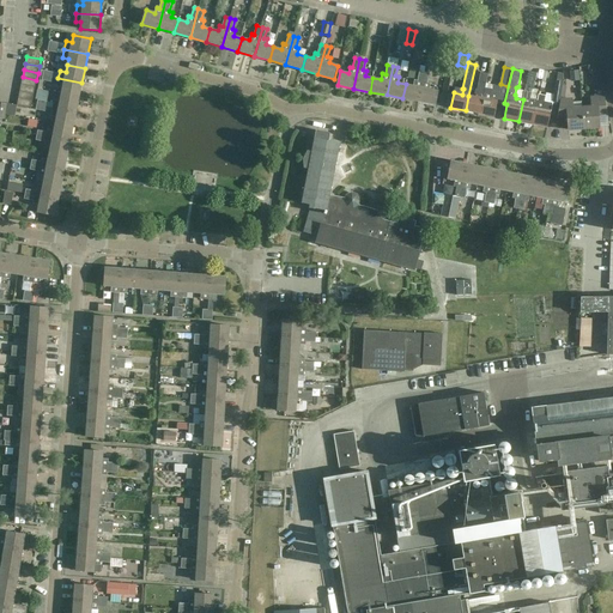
[(413,85),(406,84),(402,98),(419,102),(425,72),(419,71),(418,80),(414,80),(413,85)]
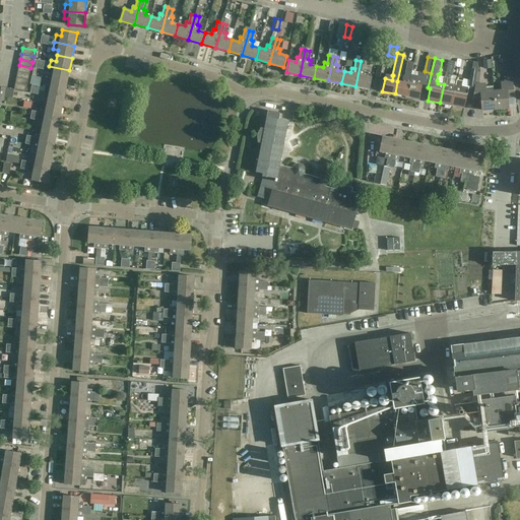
[(456,62),(449,60),(446,74),(453,76),(456,62)]
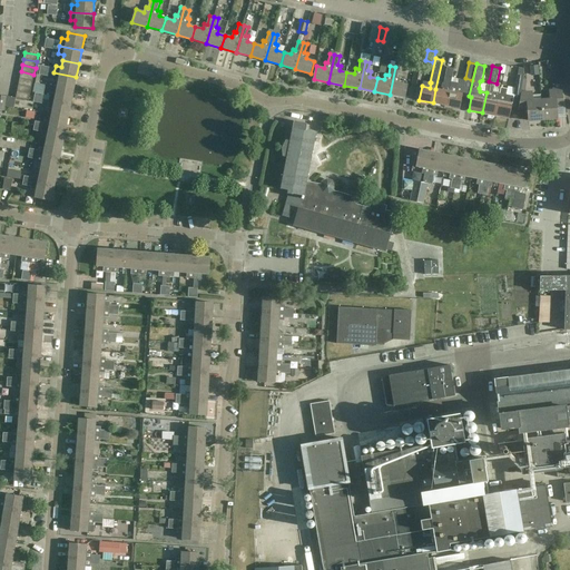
[(400,68),(395,67),(390,95),(405,98),(408,85),(400,82),(401,78),(397,77),(400,68)]
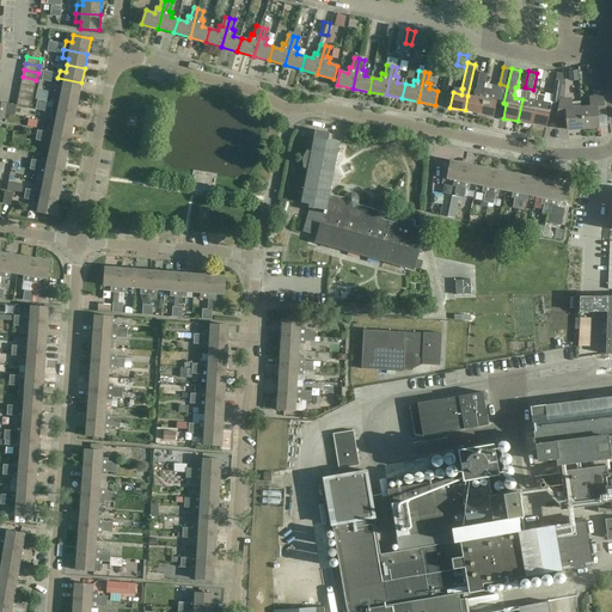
[(467,96),(465,110),(479,114),(482,98),(488,74),(479,72),(477,89),(475,89),(475,95),(476,96),(476,97),(467,96)]
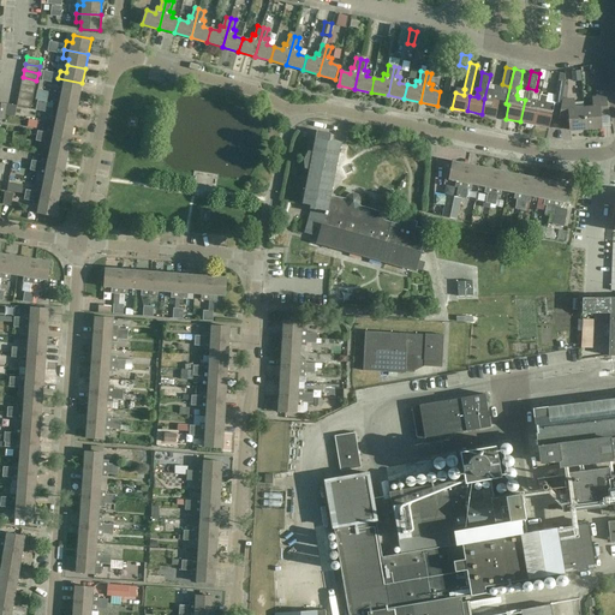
[(36,81),(23,77),(22,84),(35,88),(36,81)]
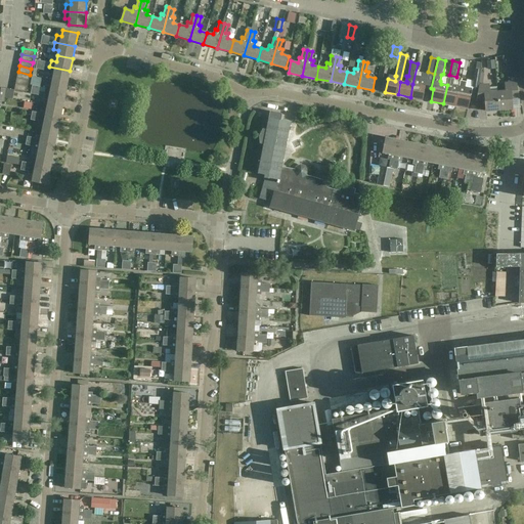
[(70,71),(49,67),(48,74),(53,75),(52,81),(68,84),(70,71)]
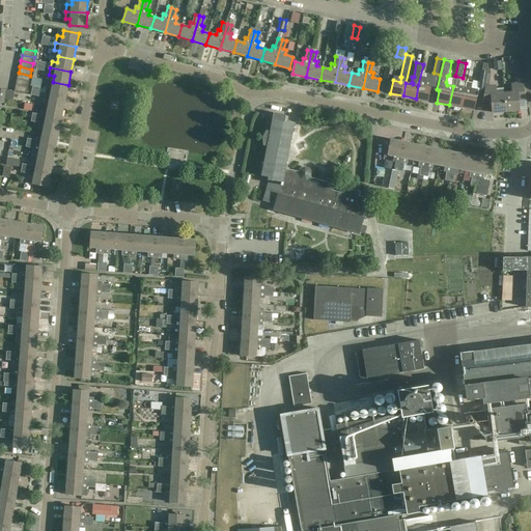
[(487,71),(482,70),(479,88),(484,89),(487,71)]
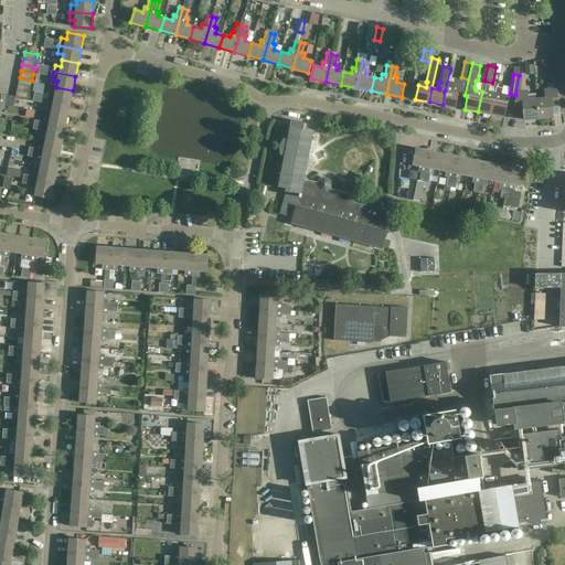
[(536,76),(525,75),(524,88),(535,88),(536,76)]
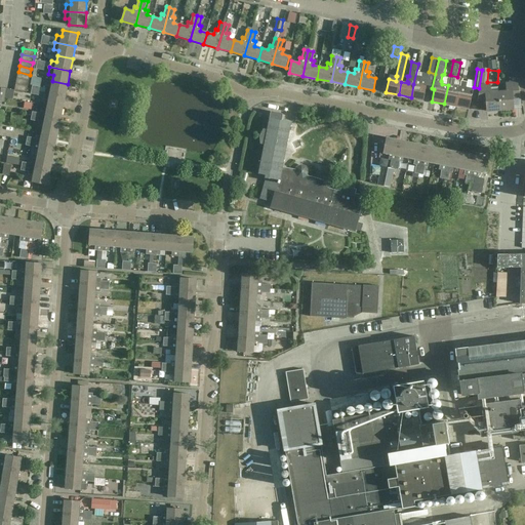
[(18,72),(16,78),(29,80),(30,75),(18,72)]
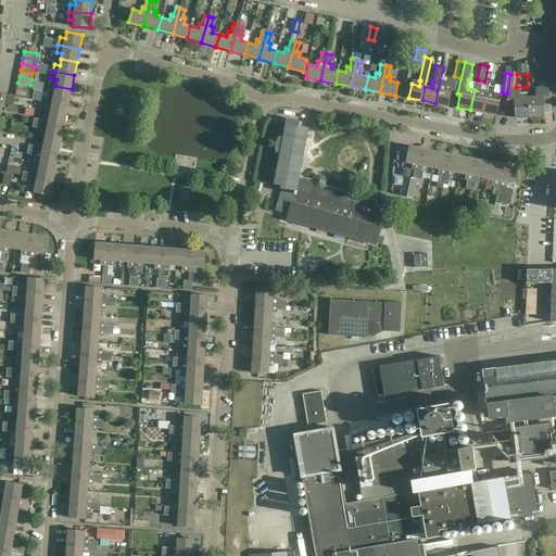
[(438,89),(436,103),(449,105),(452,92),(451,92),(454,78),(447,77),(446,84),(445,90),(438,89)]
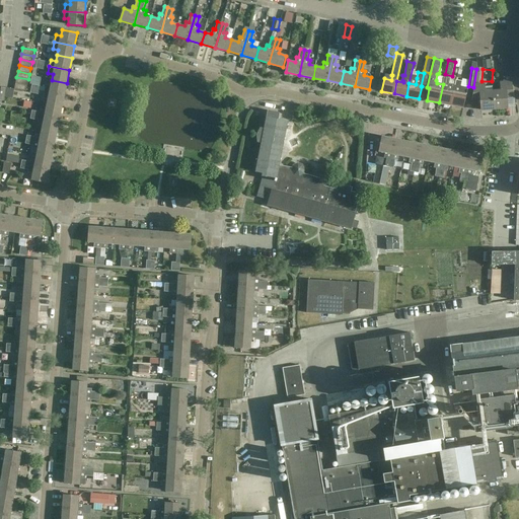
[(16,77),(15,83),(27,85),(28,79),(16,77)]
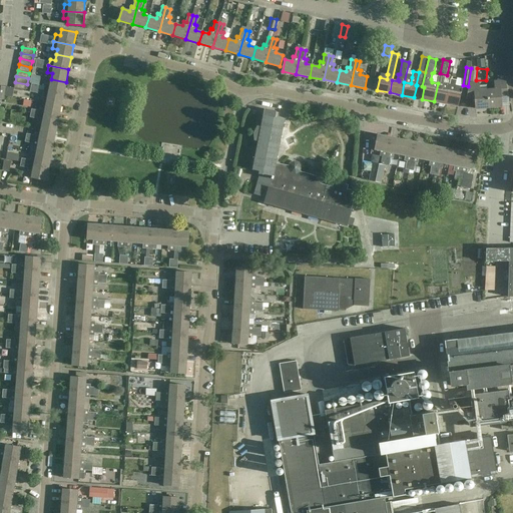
[(438,83),(434,101),(446,104),(450,84),(444,83),(445,78),(439,76),(438,83)]
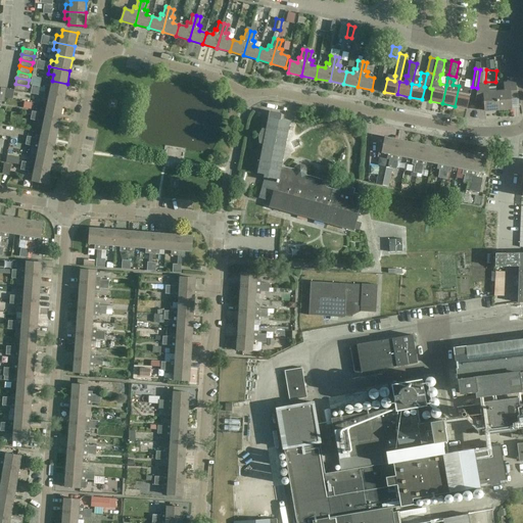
[(45,92),(64,96),(67,84),(52,81),(51,86),(46,85),(45,92)]
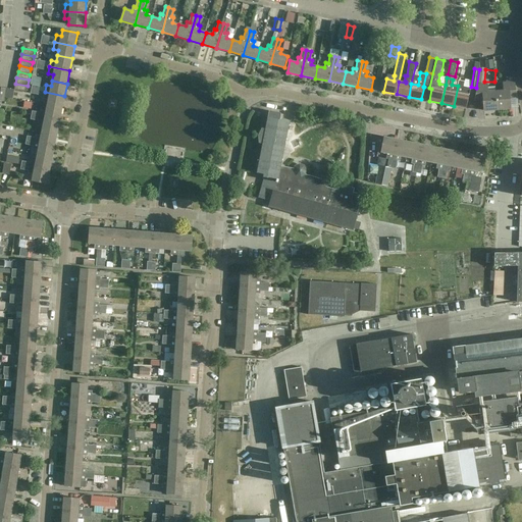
[(458,86),(454,106),(466,108),(469,96),(471,88),(464,86),(465,82),(459,81),(458,86)]
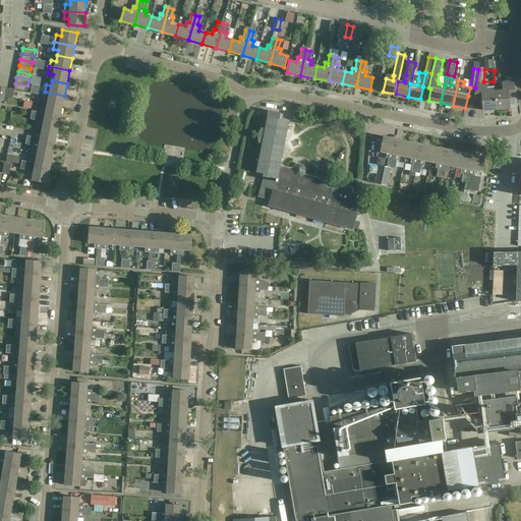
[(495,92),(497,110),(510,109),(509,96),(516,96),(513,82),(502,83),(503,91),(495,92)]
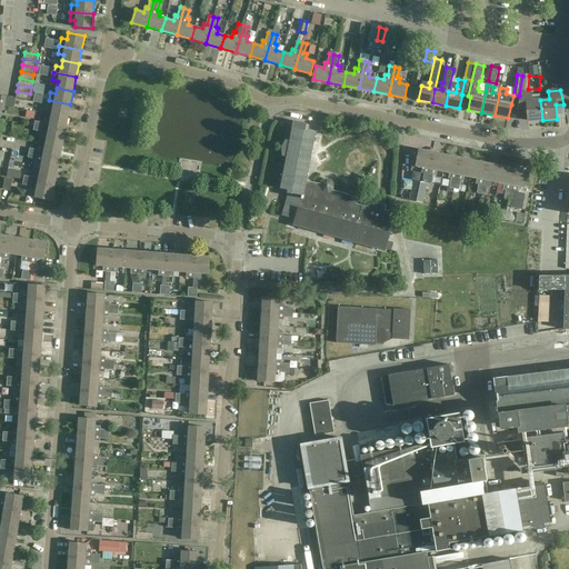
[(30,93),(17,91),(16,98),(29,100),(30,93)]
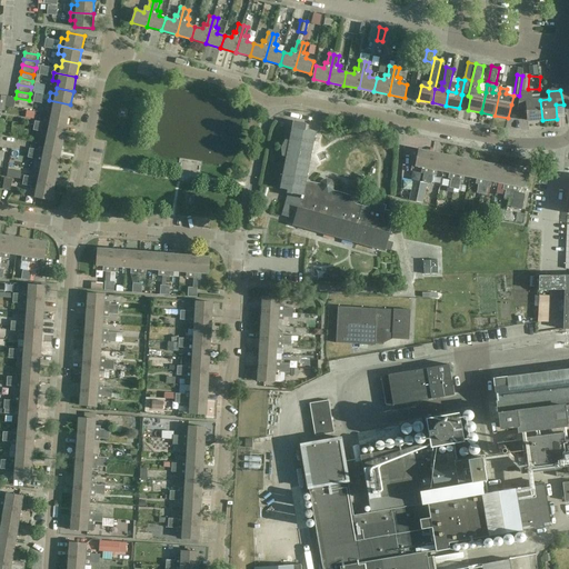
[(542,120),(540,100),(532,101),(531,92),(520,93),(518,108),(527,107),(527,121),(542,120)]
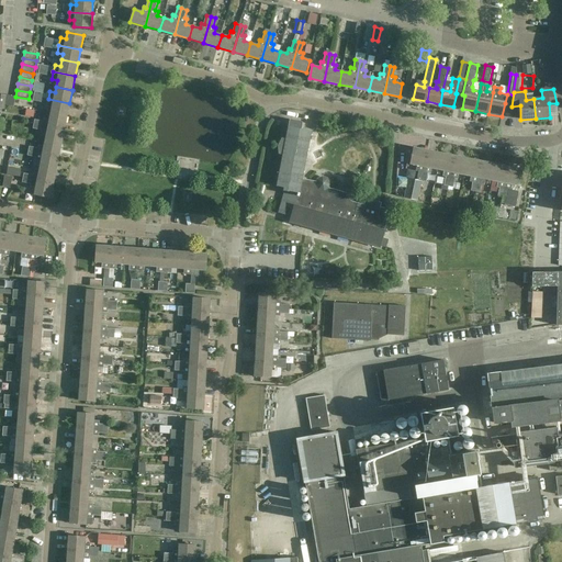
[(52,108),(51,113),(67,116),(69,103),(48,99),(46,107),(52,108)]
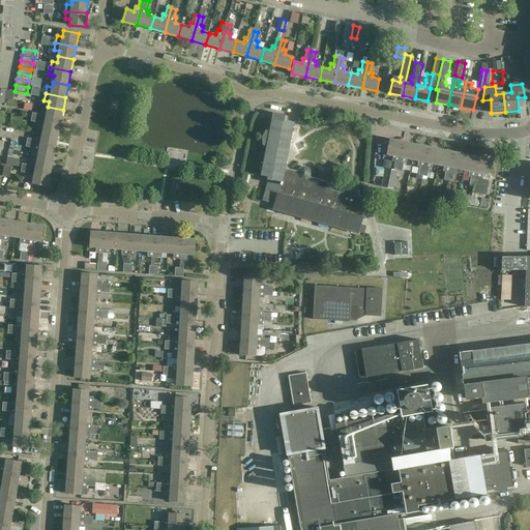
[(32,117),(60,123),(63,110),(48,107),(47,113),(41,112),(40,114),(32,113),(32,117)]
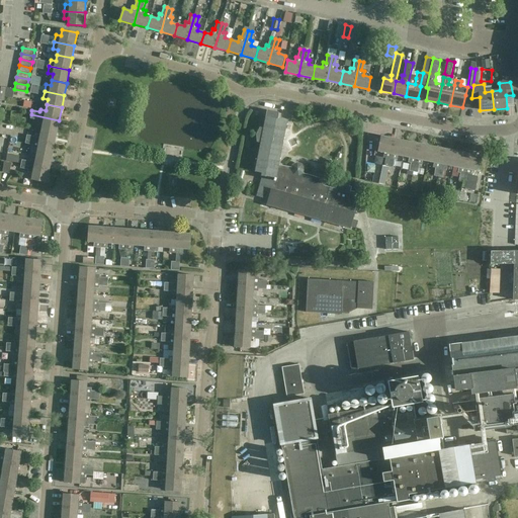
[(355,203),(358,193),(350,191),(352,187),(337,183),(336,188),(323,185),(325,179),(303,173),(303,171),(303,168),(303,166),(300,165),(298,164),(295,164),(293,166),(292,168),(278,165),(287,120),(277,119),(279,112),(267,110),(263,127),(260,127),(256,135),(257,143),(261,143),(255,171),(262,173),(261,176),(263,176),(257,196),(268,199),(267,204),(266,203),(266,204),(350,228),(351,227),(356,228),(358,221),(353,220),(355,212),(354,212),(357,203),(355,203)]
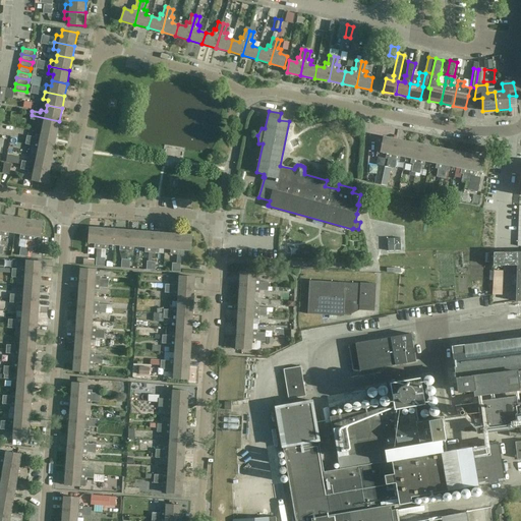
[(42,130),(57,133),(59,121),(32,115),(31,119),(39,121),(38,123),(43,124),(42,130)]
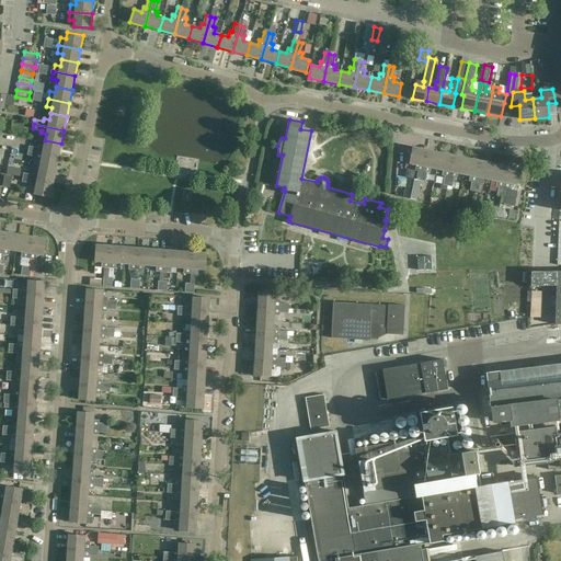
[(29,151),(58,157),(61,144),(45,140),(44,146),(38,145),(37,148),(29,146),(29,151)]
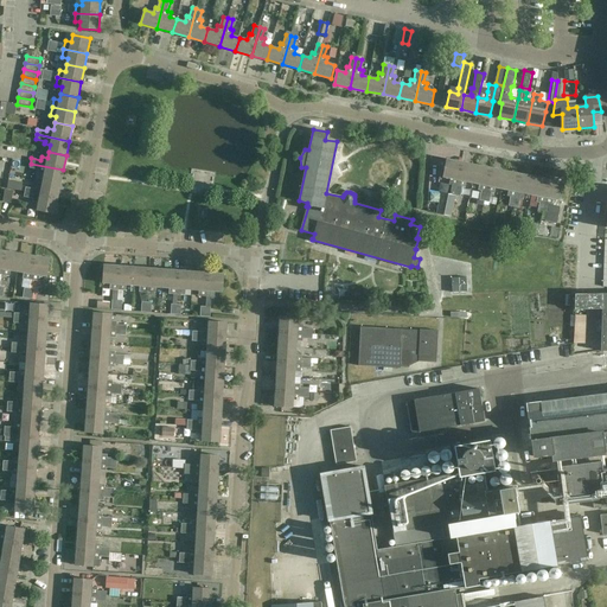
[(455,196),(462,163),(447,160),(443,178),(449,179),(448,185),(452,185),(451,195),(455,196)]
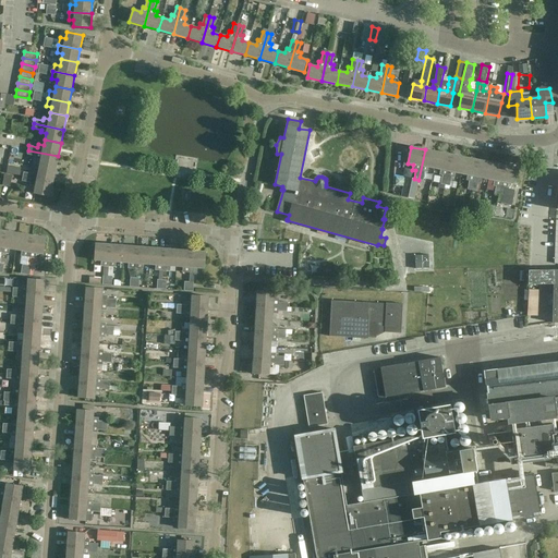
[(428,168),(435,169),(438,153),(425,149),(419,180),(423,181),(425,172),(427,173),(428,168)]
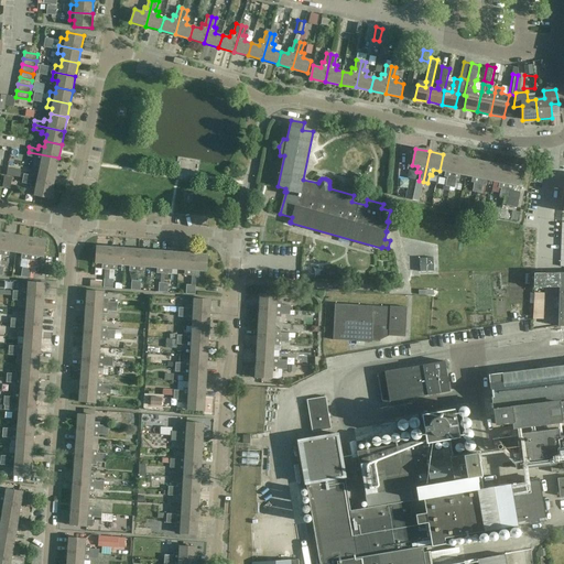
[(58,158),(29,152),(28,156),(36,158),(35,161),(41,162),(40,169),(56,172),(58,158)]
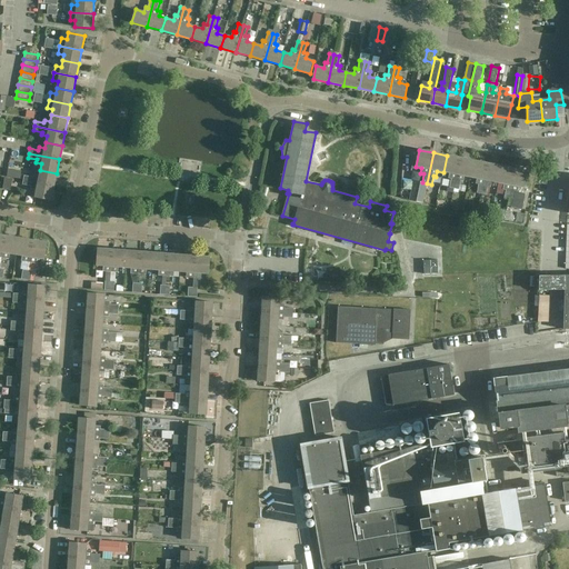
[(455,189),(460,158),(447,156),(443,172),(449,173),(448,179),(451,179),(449,188),(455,189)]
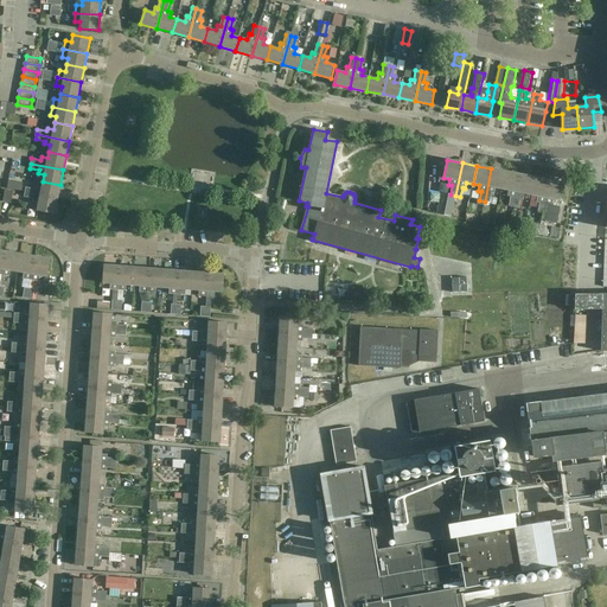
[(496,187),(503,190),(506,172),(491,168),(485,202),(490,203),(491,193),(494,195),(496,187)]
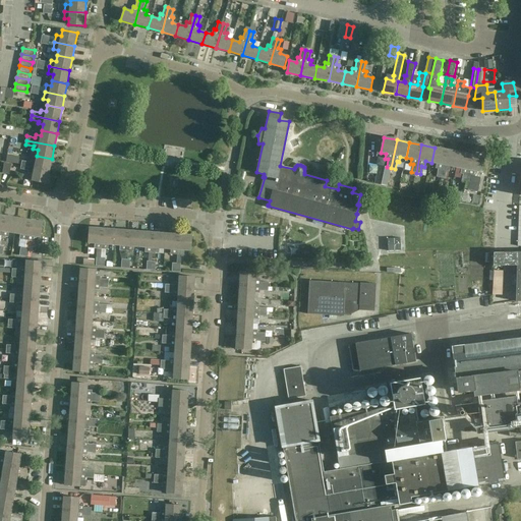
[(437,177),(441,178),(447,150),(435,148),(431,163),(437,164),(436,169),(438,169),(437,177)]
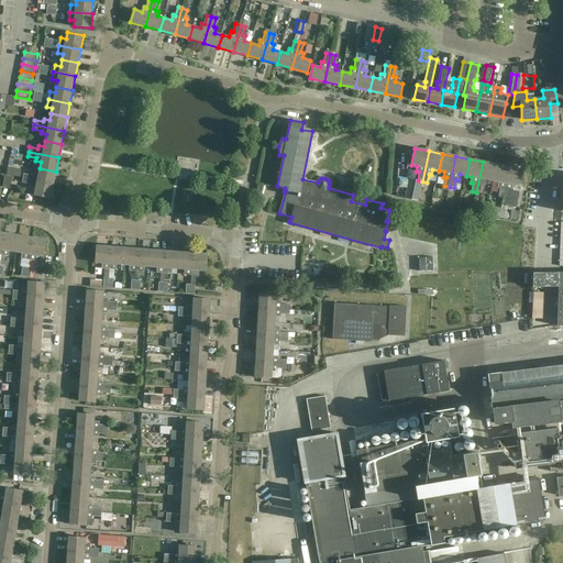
[(487,180),(493,181),(496,165),(483,162),(476,192),(481,194),(483,185),(486,185),(487,180)]
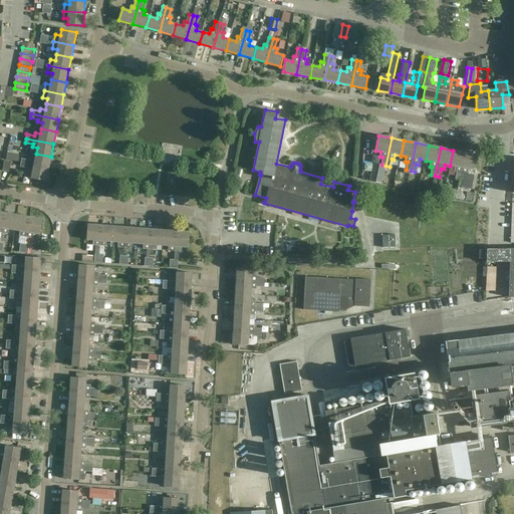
[(455,180),(460,181),(466,153),(453,151),(450,166),(455,167),(454,172),(457,172),(455,180)]
